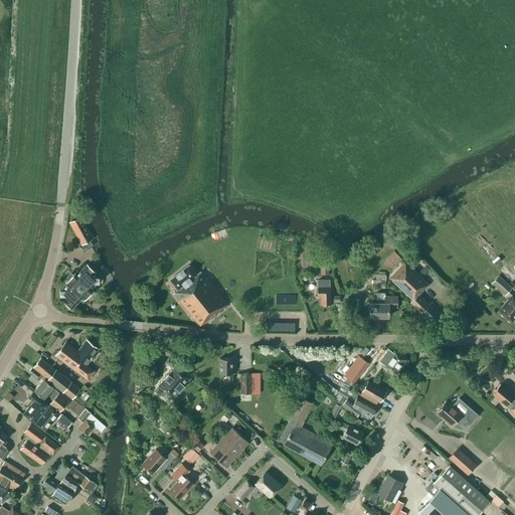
[(80,216),(69,222),(81,244),(93,238),(80,216)]
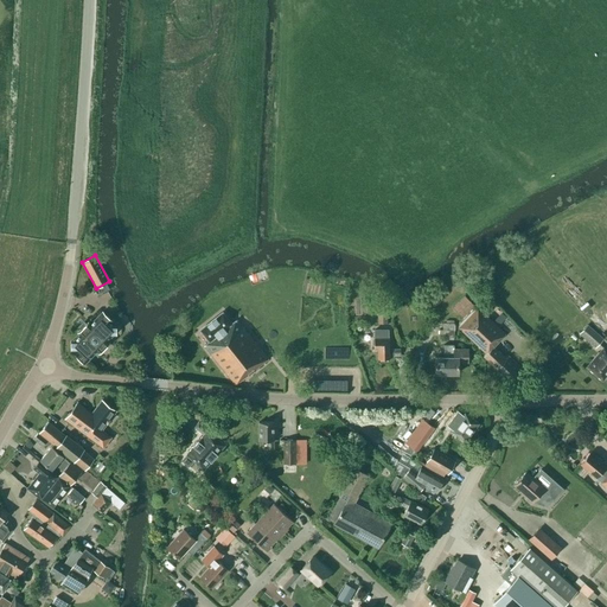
[(430,300),(434,305),(442,298),(439,293),(430,300)]
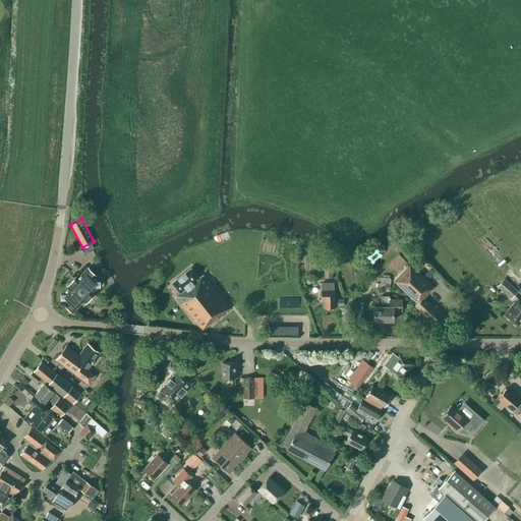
[(389,264),(397,272),(407,262),(399,253),(389,264)]
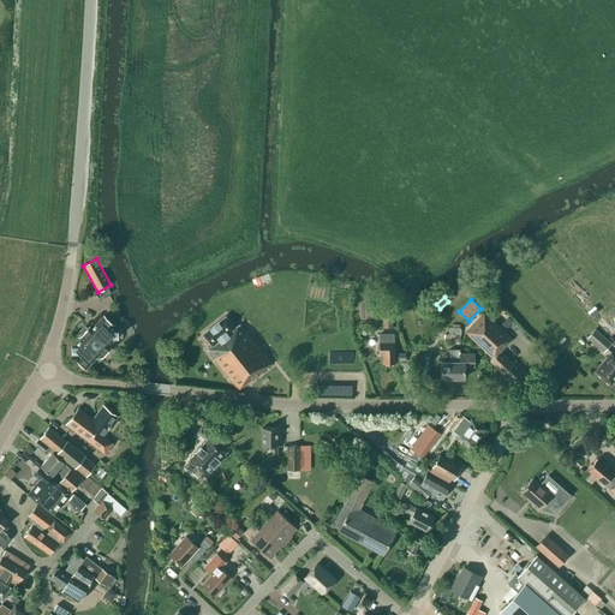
[(490,360),(514,386),(527,372),(512,358),(509,360),(499,351),(512,338),(483,310),(463,330),(491,359),(490,360)]
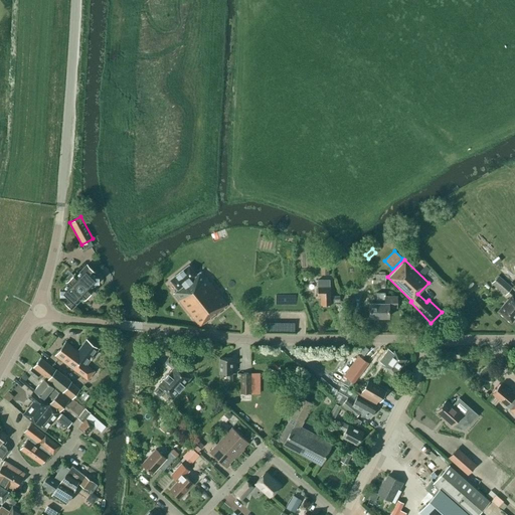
[(61,295),(65,299),(64,301),(71,308),(82,297),(83,299),(93,290),(91,289),(97,282),(99,282),(99,277),(97,277),(93,273),(95,271),(87,264),(76,275),(74,274),(66,282),(67,284),(61,290),(60,290),(60,295),(61,295)]
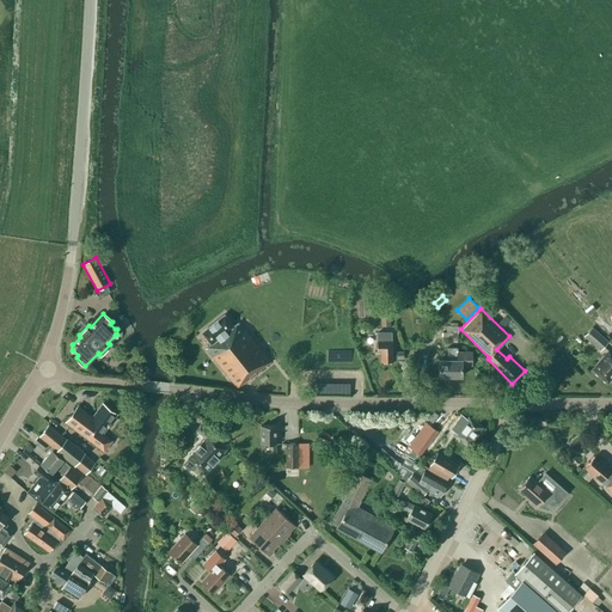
[(389,313),(380,314),(381,326),(390,325),(389,313)]
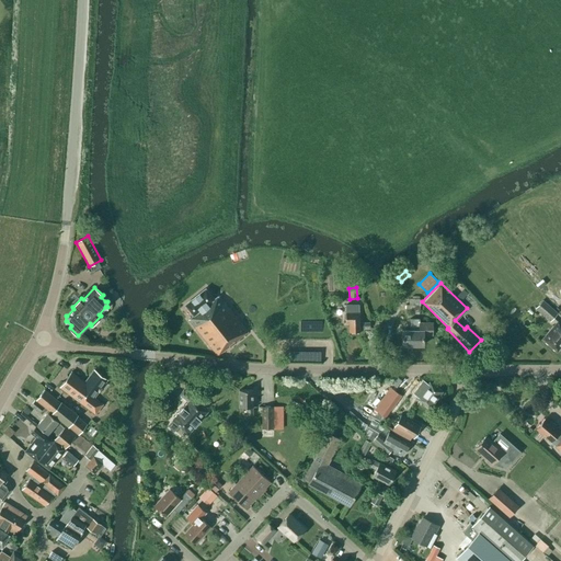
[(248,332),(219,296),(214,299),(205,288),(185,305),(194,316),(189,319),(217,355),(229,346),(228,344),(233,341),(235,342),(248,332)]
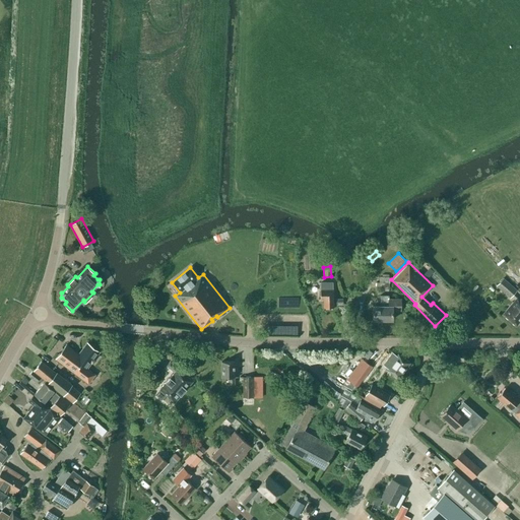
[(379,282),(376,282),(376,288),(389,288),(389,277),(379,277),(379,282)]
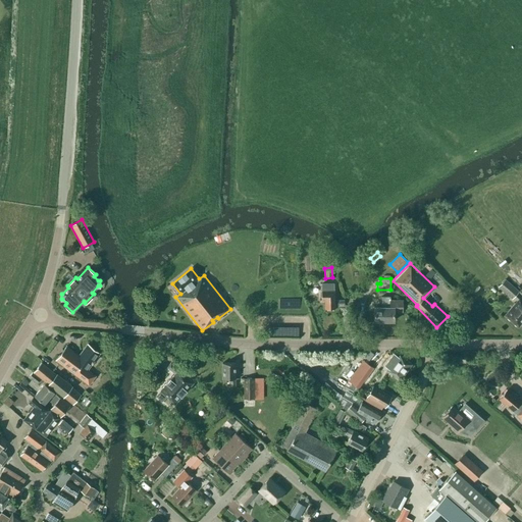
[(505,278),(498,286),(512,299),(519,291),(505,278)]
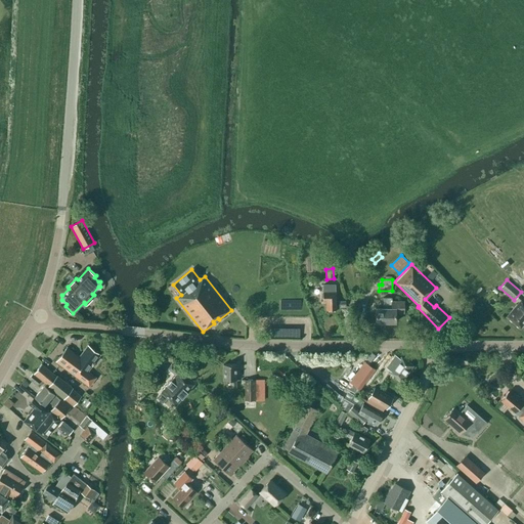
[(336,309),(336,308),(345,308),(345,303),(345,301),(336,301),(336,292),(335,292),(335,287),(323,287),(323,292),(322,292),(322,301),(325,301),(326,309),(336,309)]
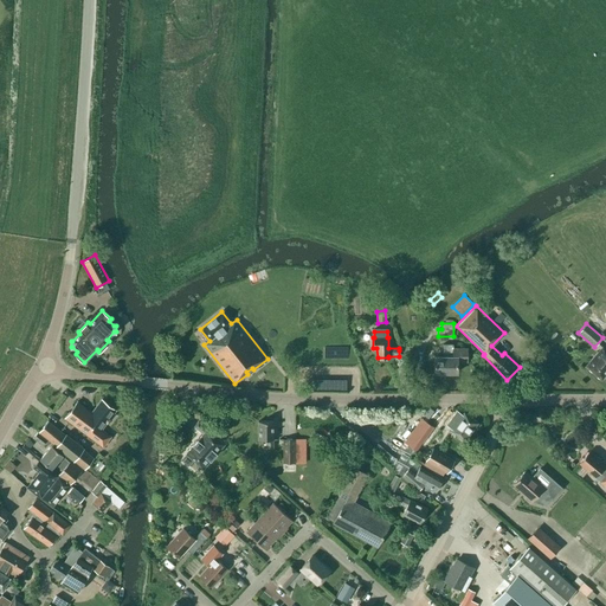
[(348,342),(326,343),(326,355),(349,354),(348,342)]
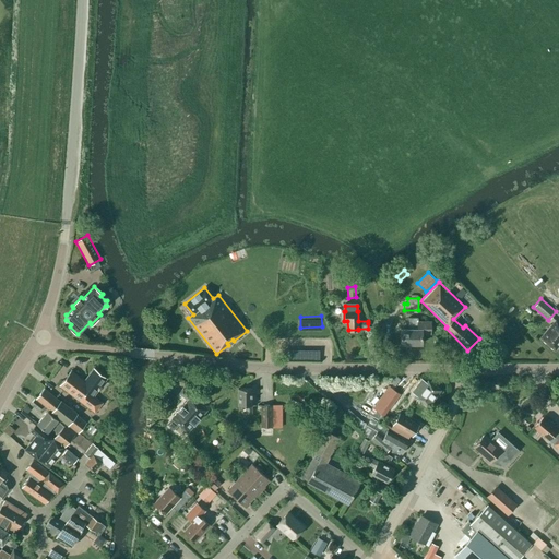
[(401,344),(421,344),(421,333),(430,333),(430,321),(418,321),(418,318),(408,318),(408,329),(401,329),(401,344)]
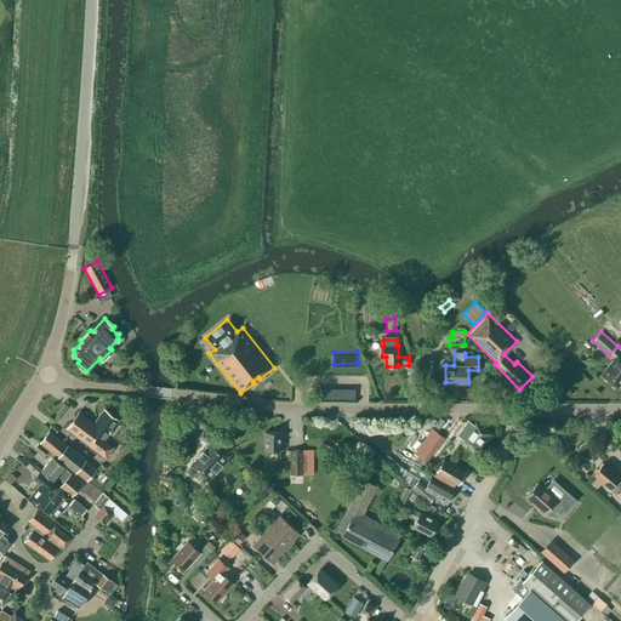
[(602,375),(616,387),(617,386),(620,386),(620,383),(620,359),(617,357),(602,375)]
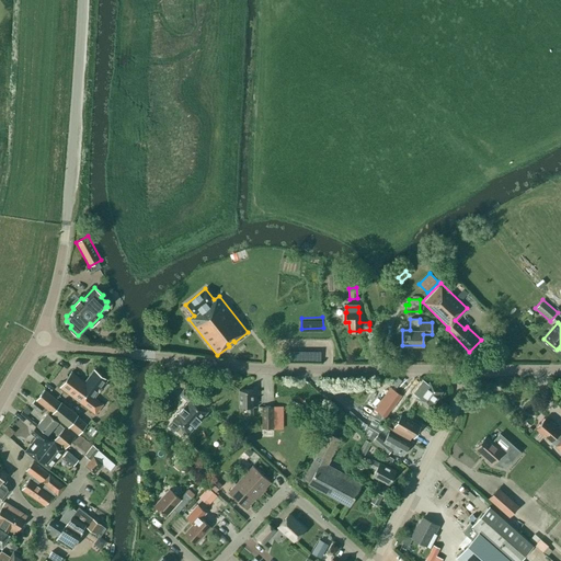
[(71,371),(60,387),(95,413),(102,404),(93,398),(107,379),(94,369),(84,381),(71,371)]
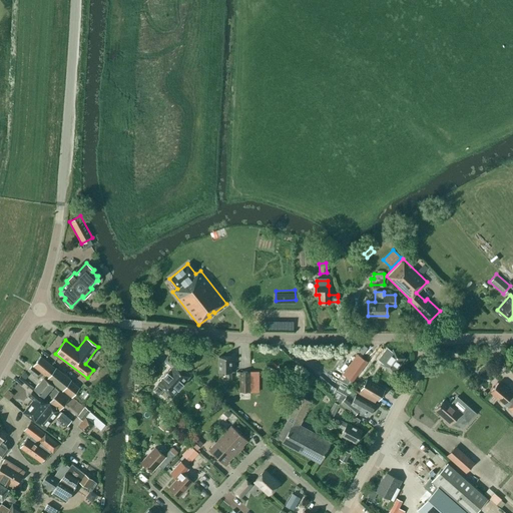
[(382,355),(386,358),(381,364),(393,373),(405,358),(393,349),(391,351),(387,348),(382,355)]
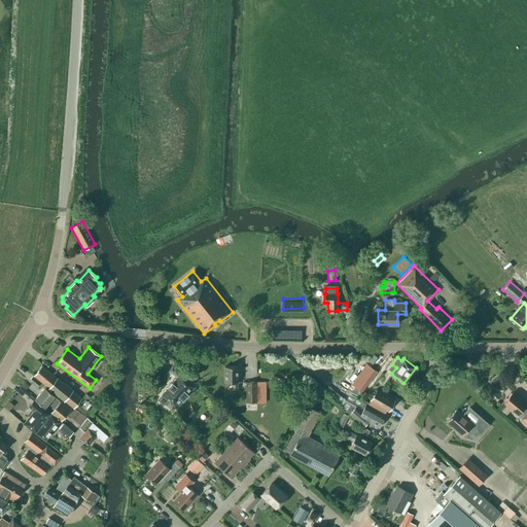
[(366,363),(351,384),(362,391),(377,371),(366,363)]
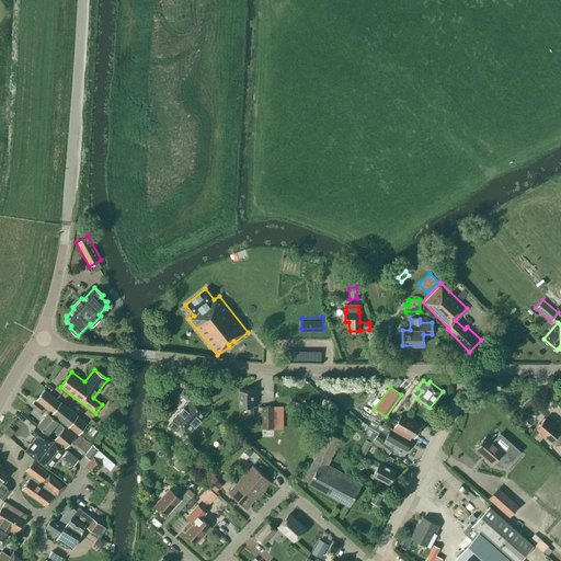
[(59,403),(43,390),(36,400),(45,407),(45,408),(52,413),(59,403)]
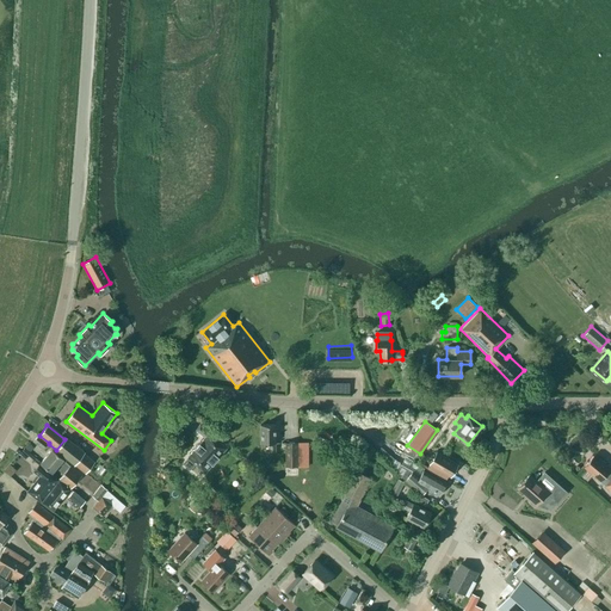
[(183,463),(190,469),(195,464),(204,471),(226,448),(199,425),(196,430),(204,438),(187,457),(183,463)]
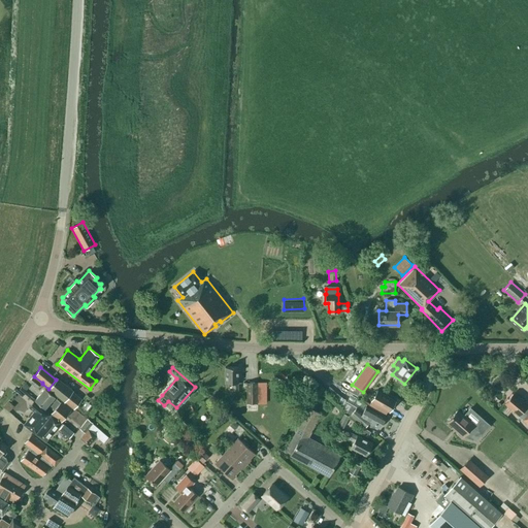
[(225,367),(225,383),(231,383),(231,390),(238,390),(238,383),(238,367),(225,367)]
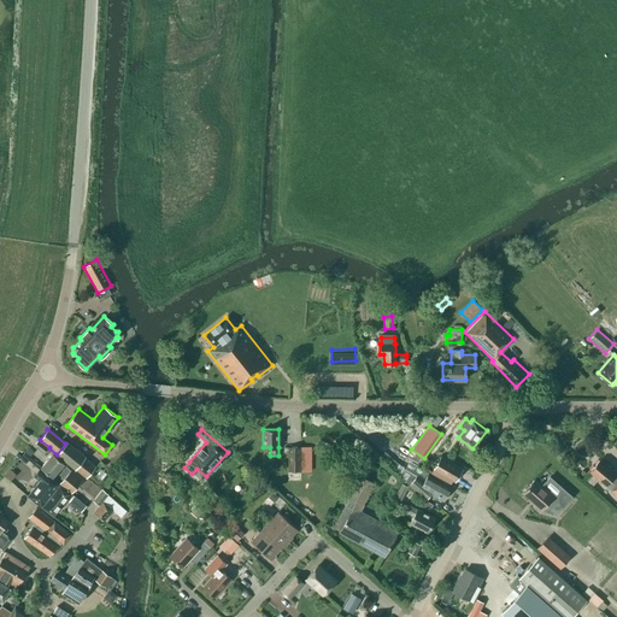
[(48,447),(39,440),(34,446),(43,453),(48,447)]
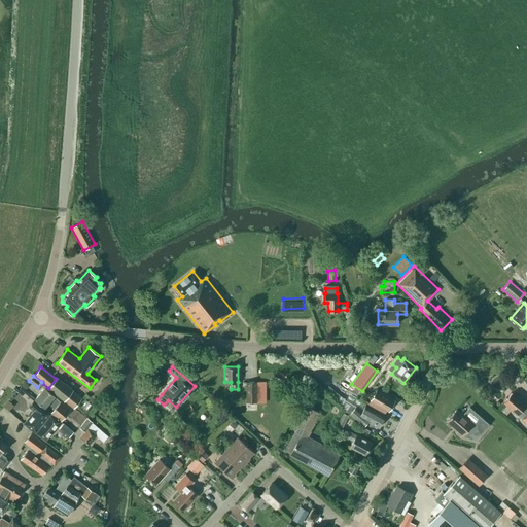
[(61,397),(64,400),(71,391),(56,379),(48,388),(57,394),(61,397)]
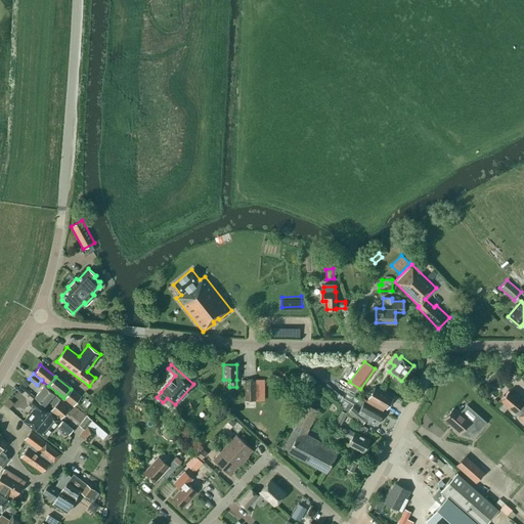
[(255,380),(245,380),(245,400),(255,400),(255,380)]
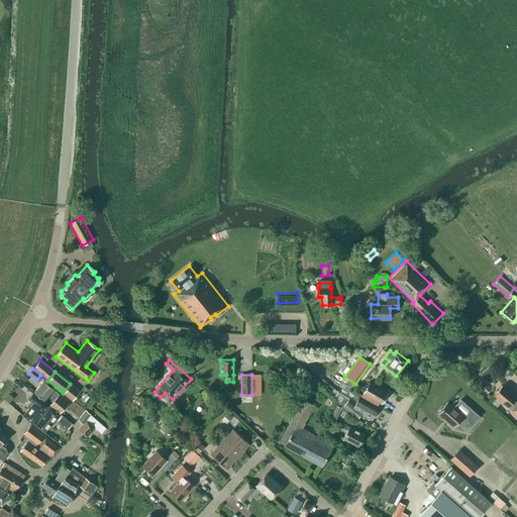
[(43,380),(40,384),(34,392),(43,400),(54,388),(43,380)]
